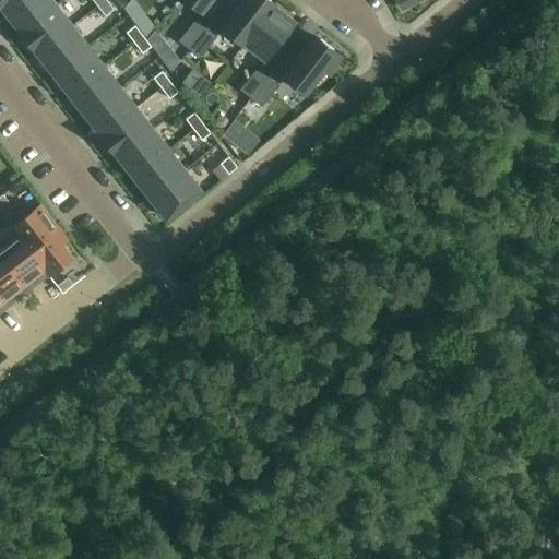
[(0,0),(0,7),(3,12),(18,0),(0,0)]
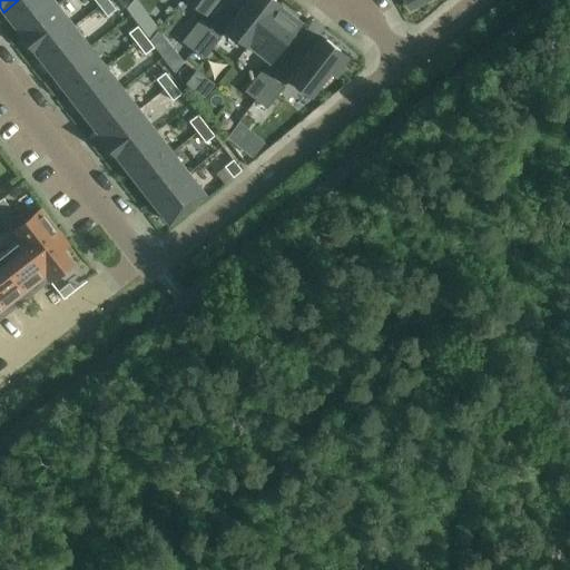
[(52,0),(18,0),(3,12),(5,13),(5,12),(20,31),(19,32),(20,33),(57,5),(52,0)]
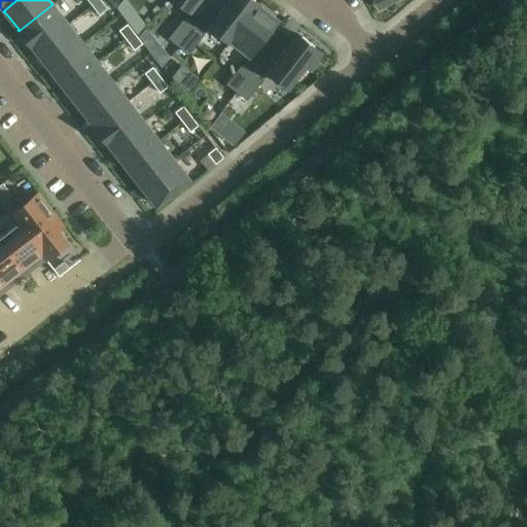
[(100,0),(97,0),(92,5),(99,14),(107,8),(100,0)]
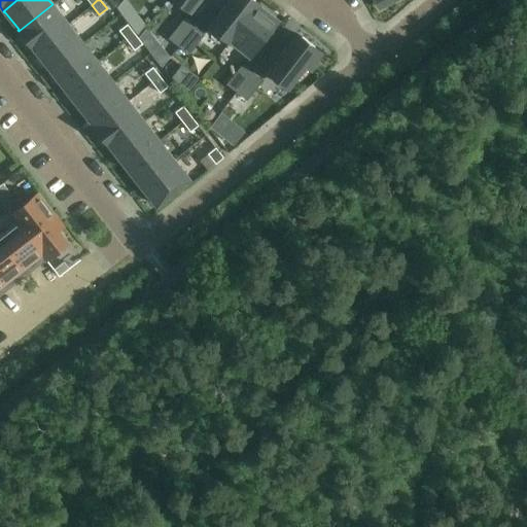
[(176,0),(190,11),(199,0),(176,0)]
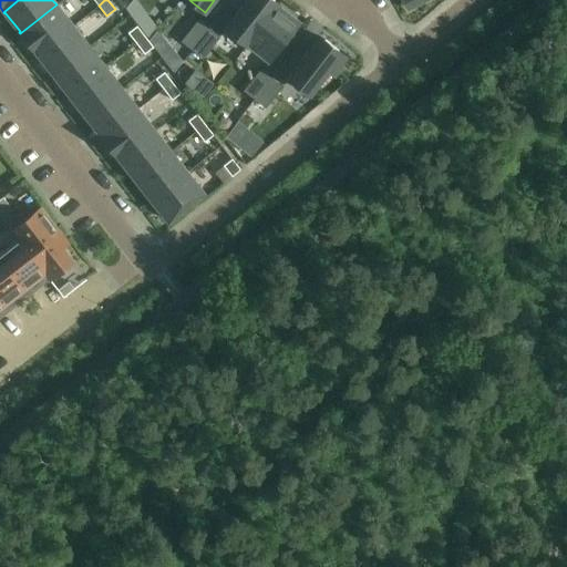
[(247,44),(279,4),(272,0),(247,0),(226,28),(247,44)]
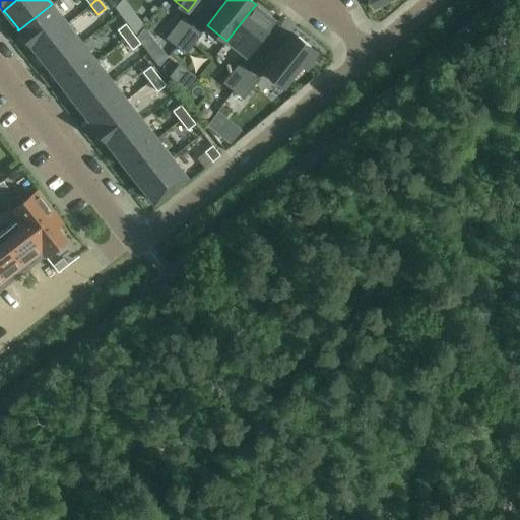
[(52,4),(18,30),(34,50),(66,23),(52,4)]
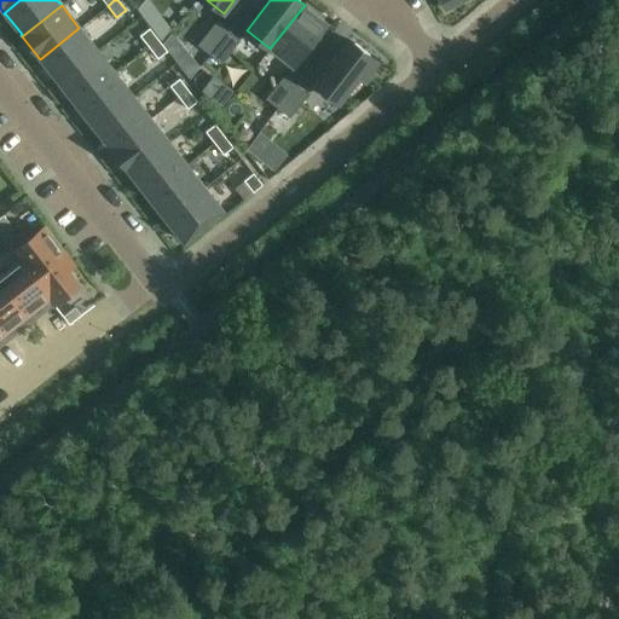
[(305,5),(270,48),(271,50),(271,48),(294,67),(295,65),(294,64),(325,25),(327,25),(327,24),(322,19),(310,10),(308,10),(305,6),(305,5)]
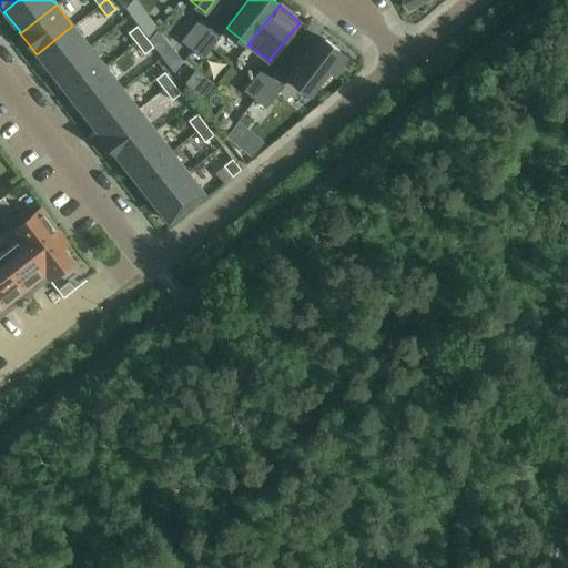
[(192,50),(210,28),(199,19),(181,41),(192,50)]
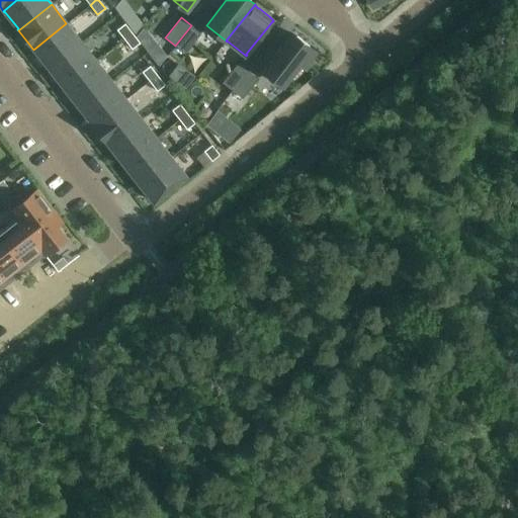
[(66,23),(33,50),(34,50),(49,68),(81,42),(66,23)]
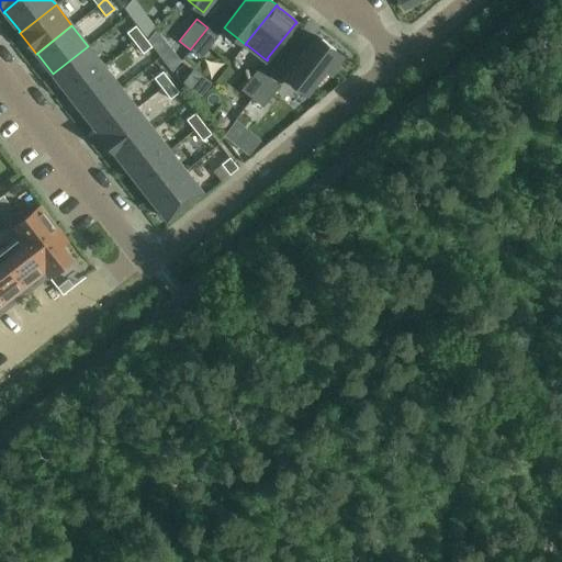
[(135,43),(144,36),(136,25),(126,33),(135,43)]
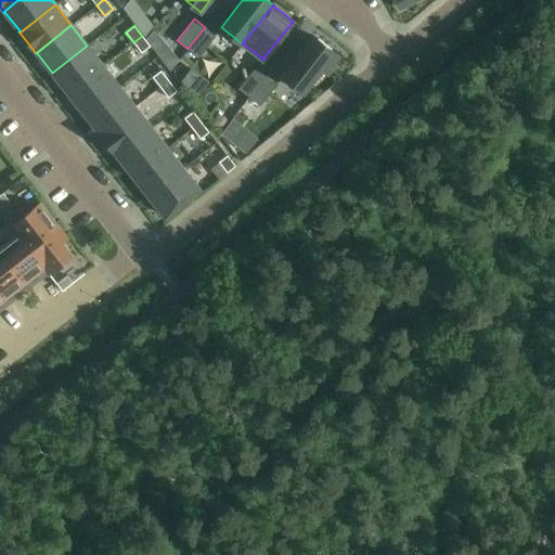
[(216,36),(205,27),(188,49),(198,57),(216,36)]
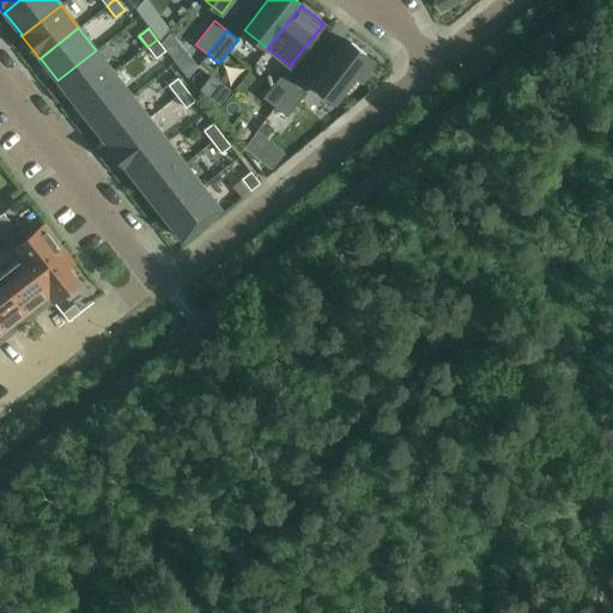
[(157,40),(147,47),(156,59),(165,50),(157,40)]
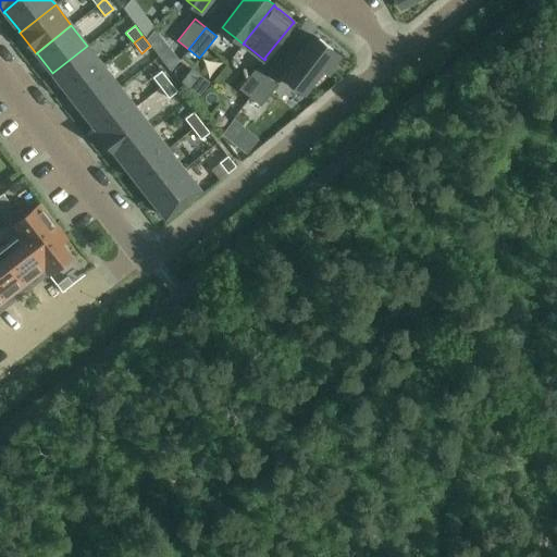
[(319,39),(314,36),(284,76),(305,93),(323,70),(329,74),(337,63),(342,58),(332,50),(333,50),(319,39)]
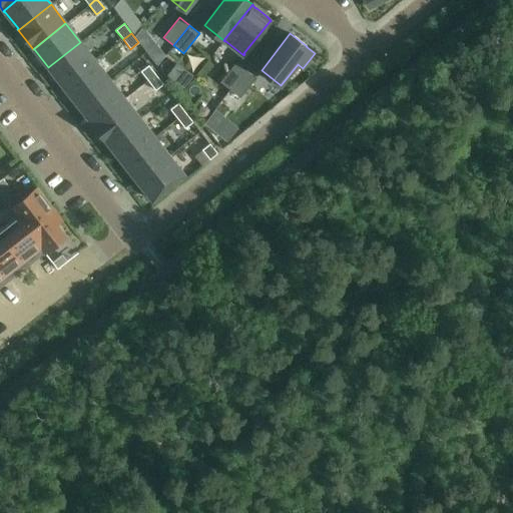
[(80,42),(48,67),(63,86),(95,61),(80,42)]
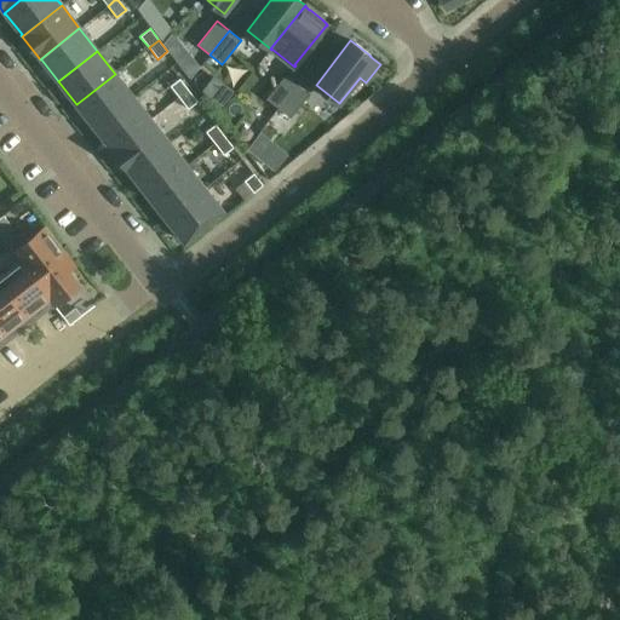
[(189,55),(181,67),(189,78),(197,67),(189,55)]
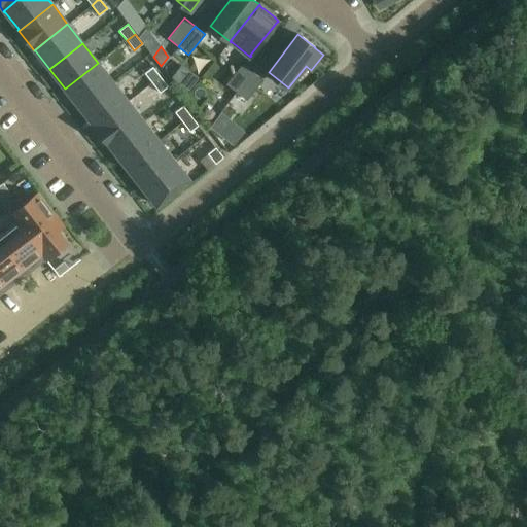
[(98,63),(65,89),(80,108),(113,82),(98,63)]
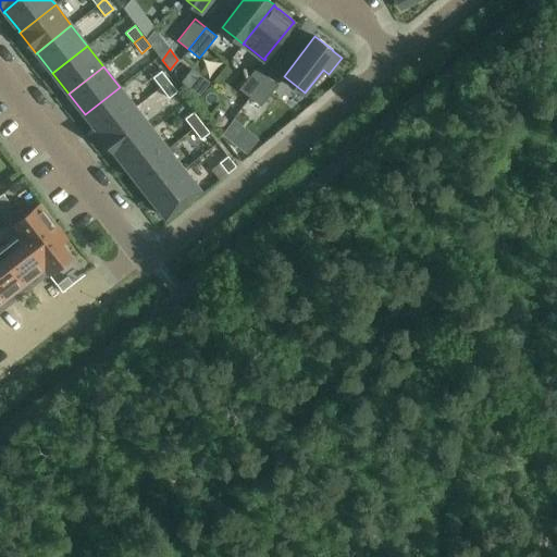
[(250,98),(267,76),(257,67),(239,89),(250,98)]
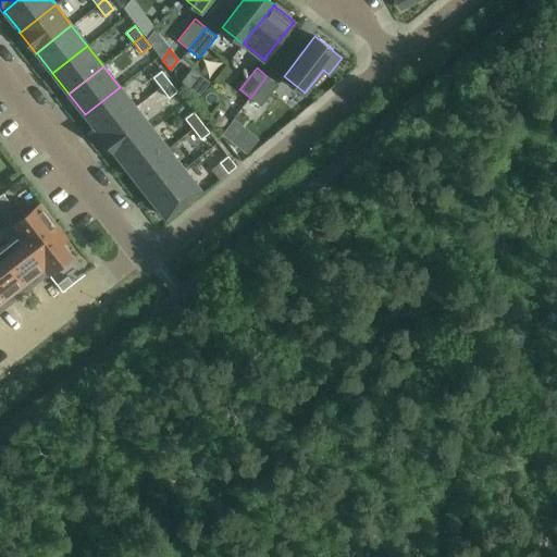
[(193,69),(182,82),(199,97),(211,83),(193,69)]
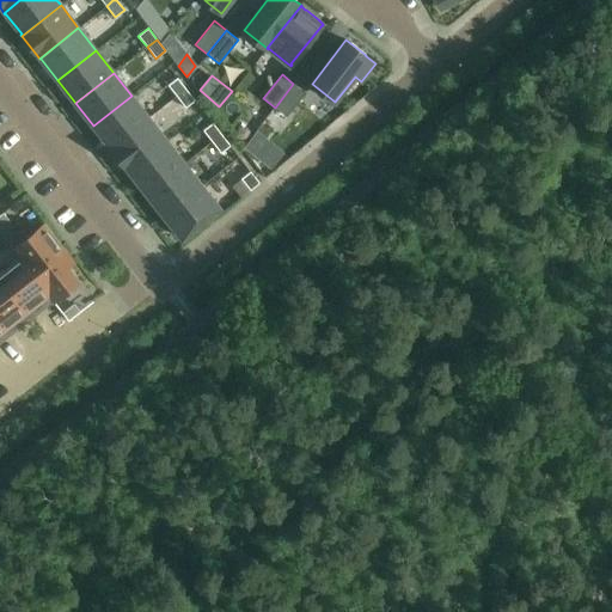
[(187,89),(177,78),(167,85),(177,97),(187,89)]
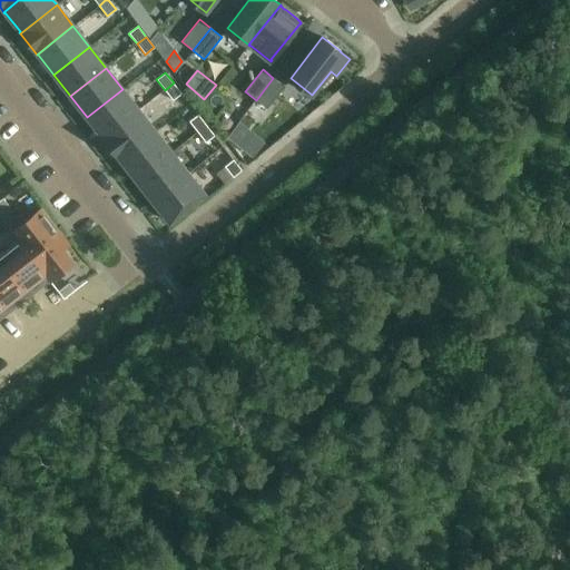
[(284,86),(273,78),(256,100),(267,108),(284,86)]
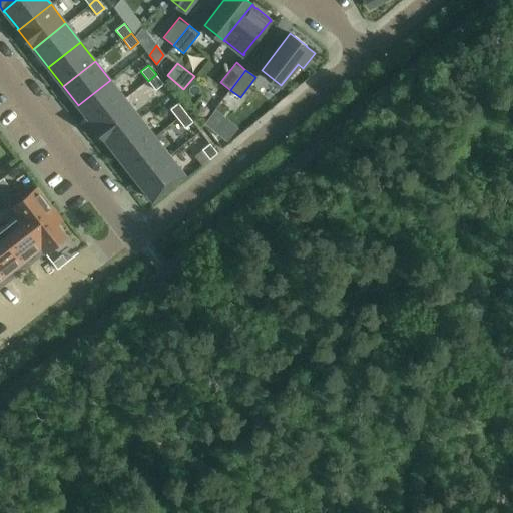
[(156,74),(148,81),(155,90),(163,84),(156,74)]
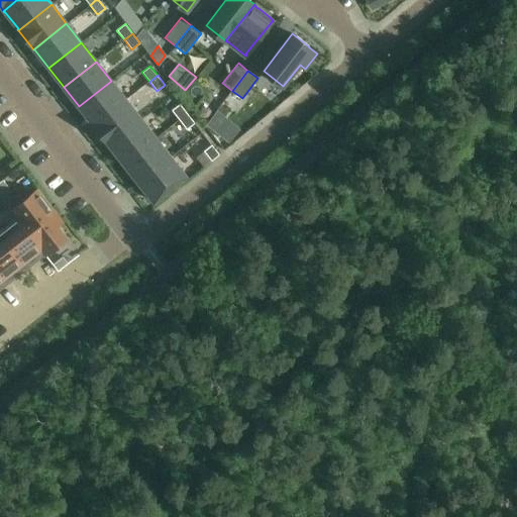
[(126,100),(111,81),(79,106),(93,124),(92,125),(93,125),(126,100)]
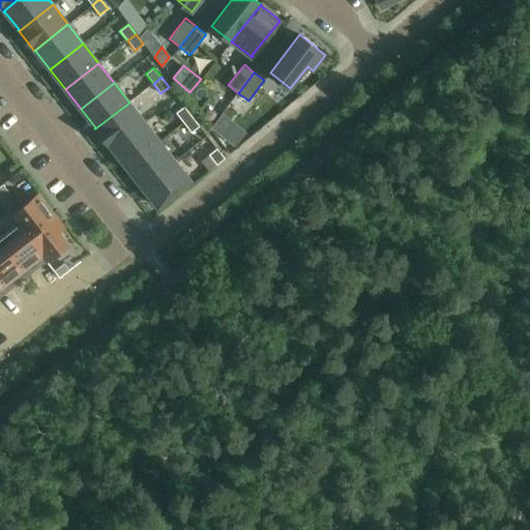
[(129,102),(95,128),(107,144),(110,148),(144,122),(129,102)]
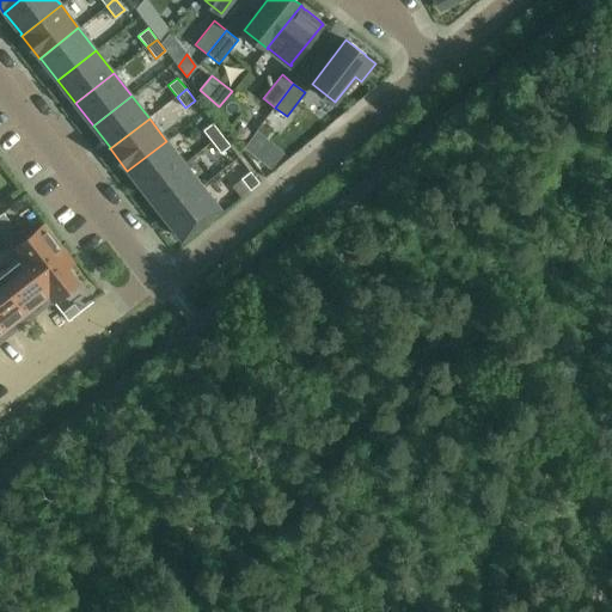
[(221,134),(213,123),(203,130),(212,141),(221,134)]
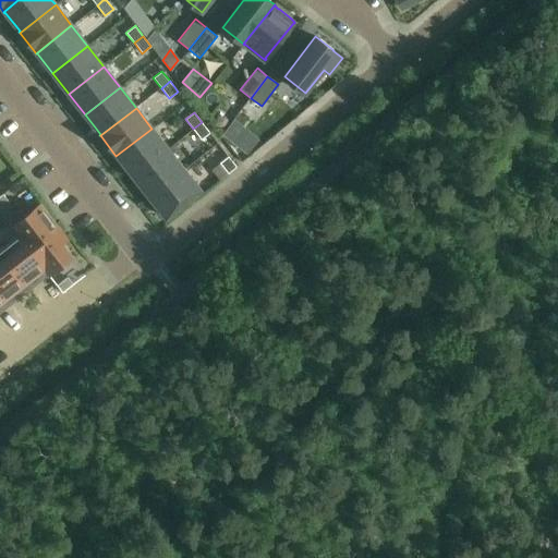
[(210,133),(202,122),(193,129),(202,140),(210,133)]
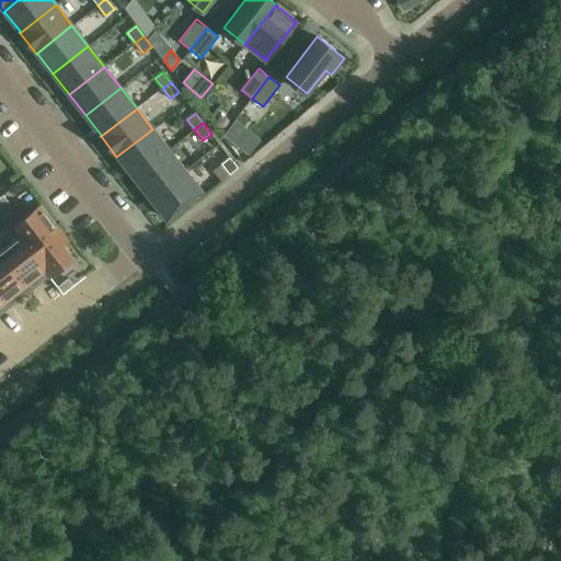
[(169,150),(152,129),(116,157),(117,158),(118,157),(134,176),(169,150)]
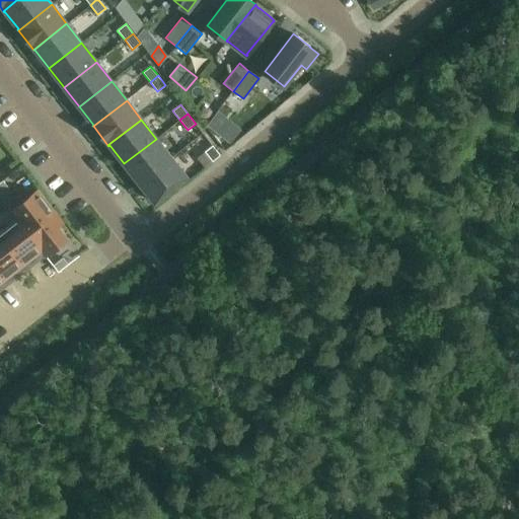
[(156,139),(124,163),(139,182),(171,157),(156,139)]
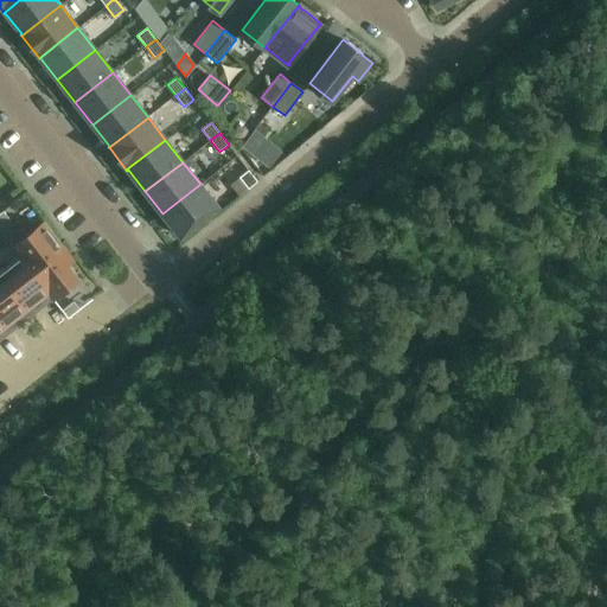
[(257,181),(248,170),(240,177),(248,189),(257,181)]
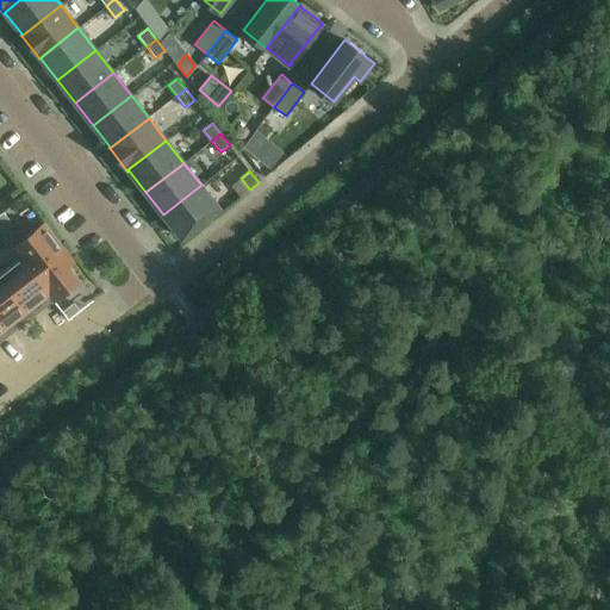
[(219,209),(201,185),(163,215),(181,238),(219,209)]
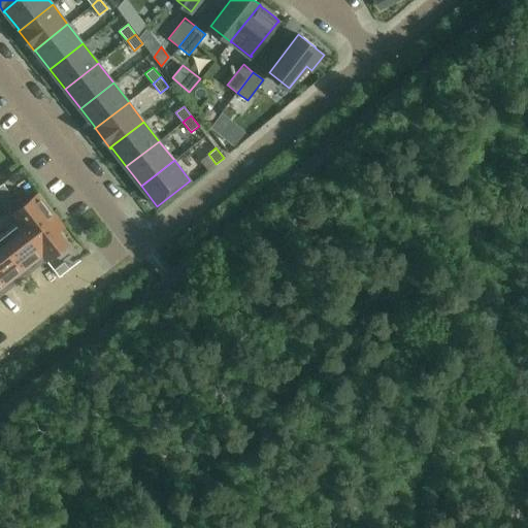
[(29,237),(56,217),(37,194),(10,216),(17,223),(18,223),(29,237)]
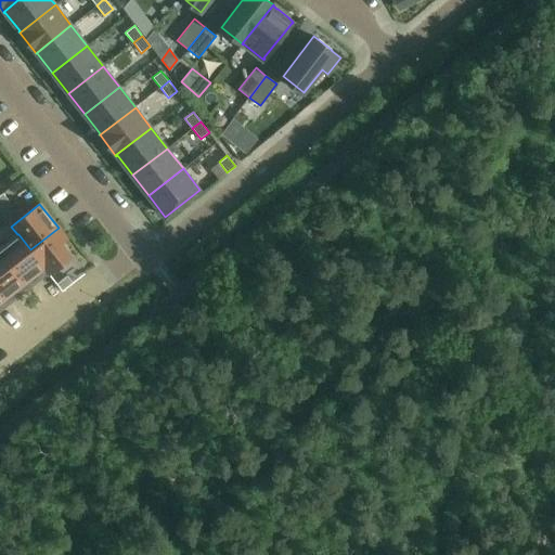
[(59,228),(30,249),(46,268),(44,269),(49,274),(71,257),(61,243),(66,239),(59,228)]
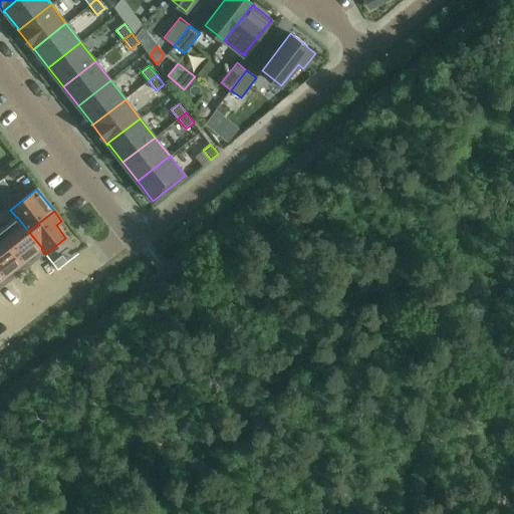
[(16,217),(0,229),(0,233),(23,263),(41,249),(42,248),(28,231),(17,217),(16,217)]
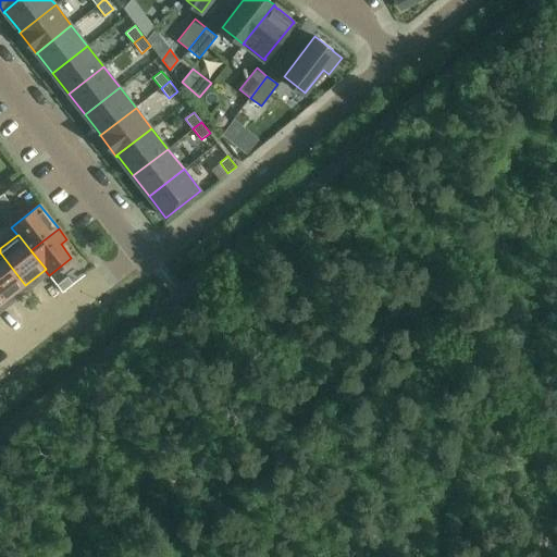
[(0,252),(0,295),(4,301),(25,285),(0,252)]
